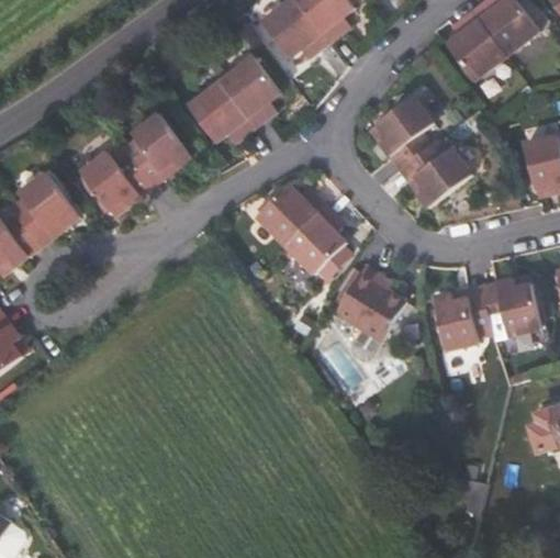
[(318,47),(331,37),(302,0),(288,0),(264,19),(290,53),(301,44),(305,48),(314,42),(318,47)]
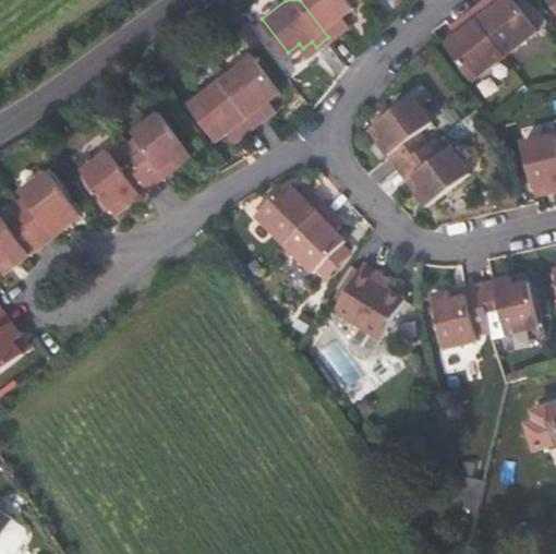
[(342,11),(354,1),(353,0),(300,0),(328,37),(341,27),(338,22),(346,15),(342,11)]
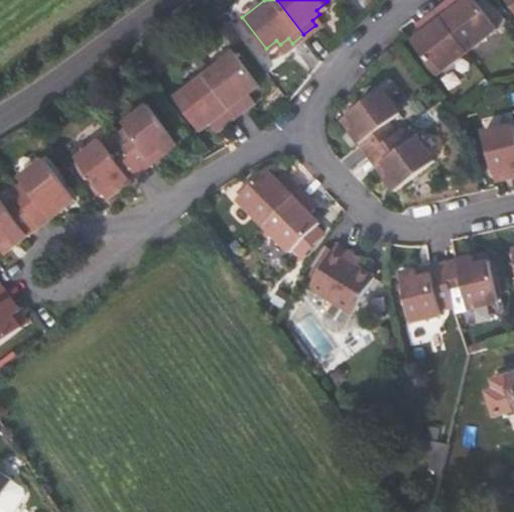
[(448,0),(447,1),(446,0),(439,0),(430,7),(463,48),(494,25),(474,0),(458,0),(448,0)]
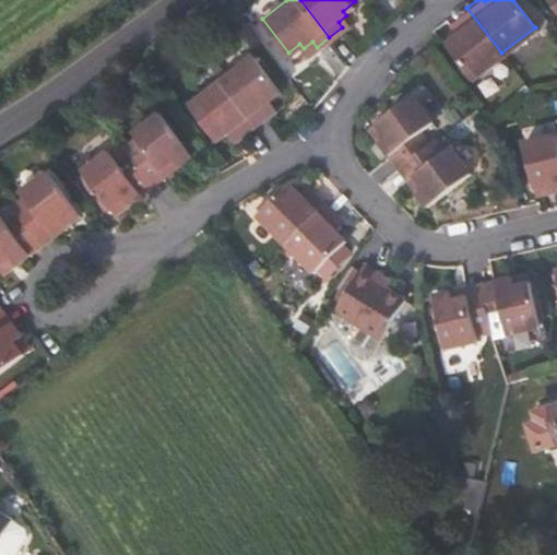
[(441,43),(467,78),(501,52),(466,8),(455,16),(459,21),(450,27),(454,33),(441,43)]
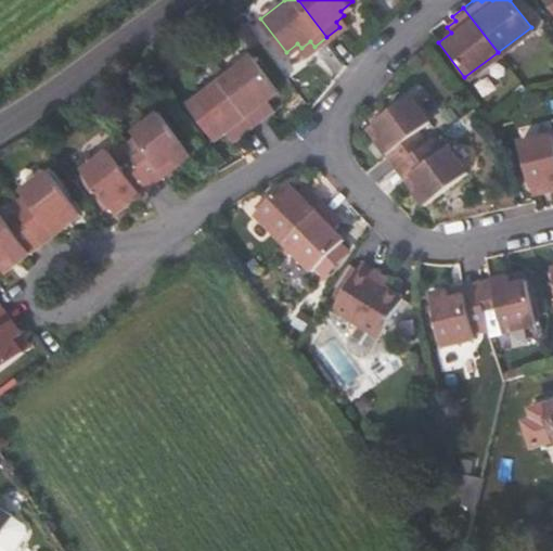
[(339,27),(348,21),(344,15),(336,22),(339,27)]
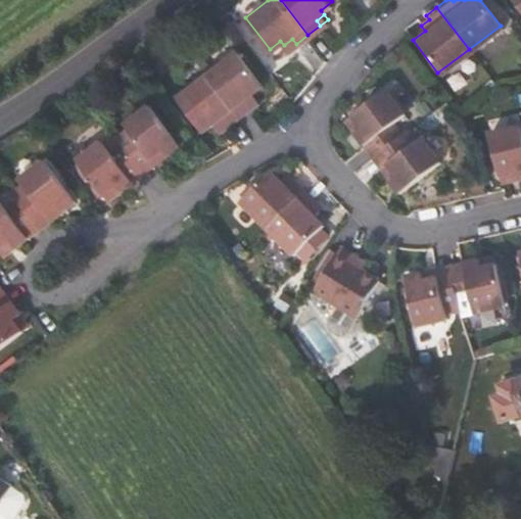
[(426,15),(418,21),(421,26),(429,19),(426,15)]
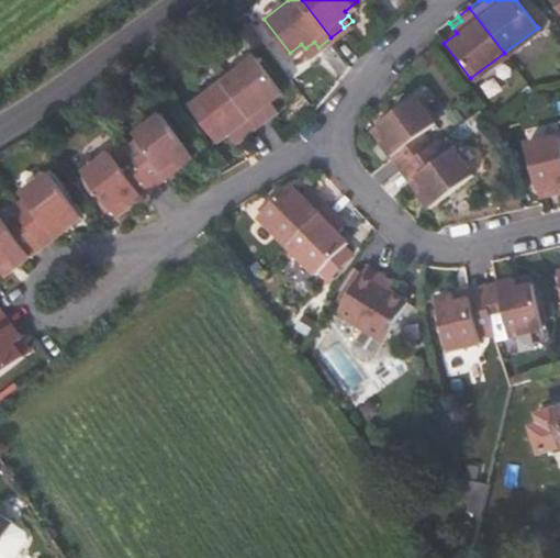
[(305,48),(310,54),(318,47),(314,42),(305,48)]
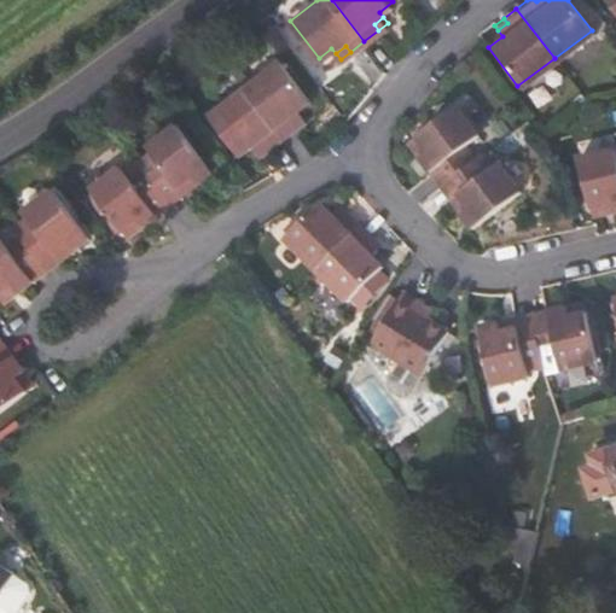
[(311,99),(282,60),(245,88),(283,139),(295,128),(291,123),(302,115),(297,109),(311,99)]
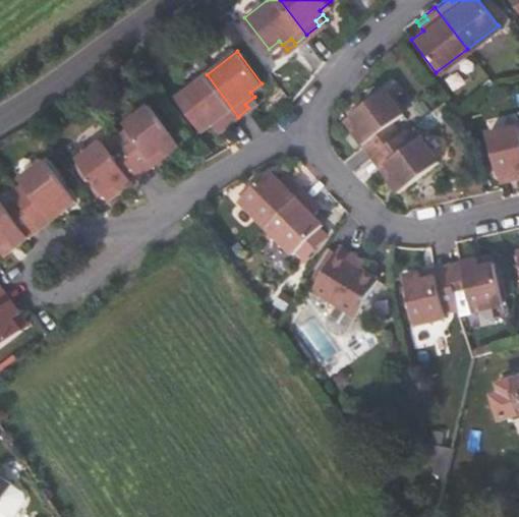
[(222,122),(225,126),(238,117),(207,74),(175,98),(199,129),(210,122),(214,127),(222,122)]
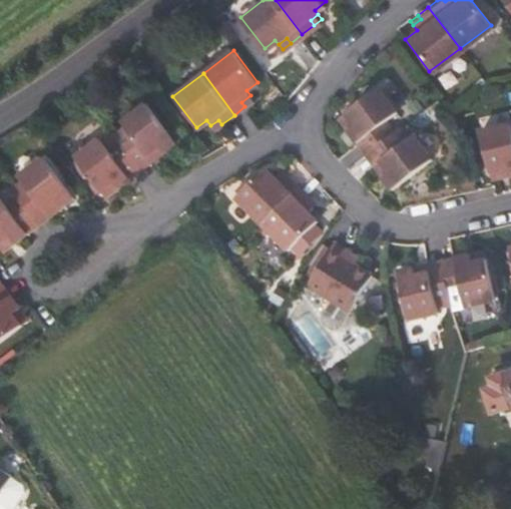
[(349,123),(342,129),(360,152),(367,146),(388,130),(380,118),(391,109),(373,85),(340,111),(349,123)]
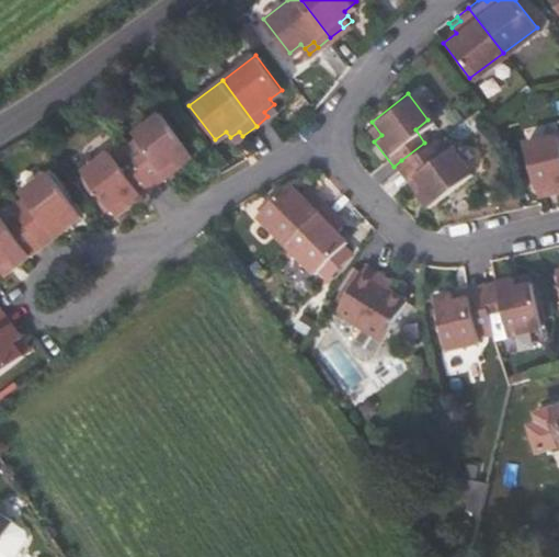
[(267,116),(278,109),(274,104),(264,112),(267,116)]
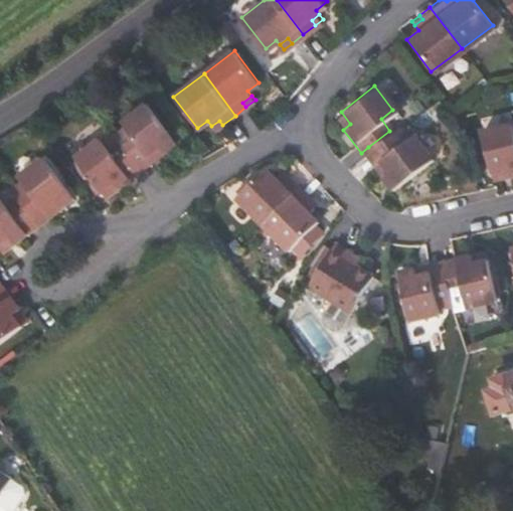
[(121,122),(125,127),(113,135),(118,141),(133,162),(156,145),(162,152),(175,142),(145,103),(121,122)]
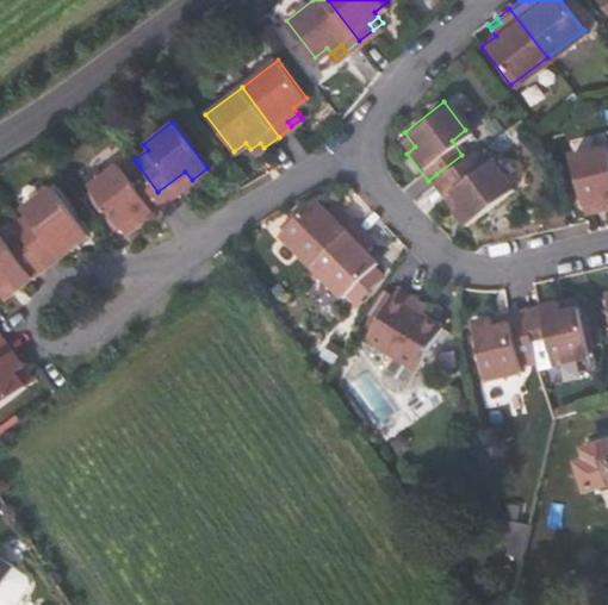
[(404,132),(395,138),(407,154),(415,147),(404,132)]
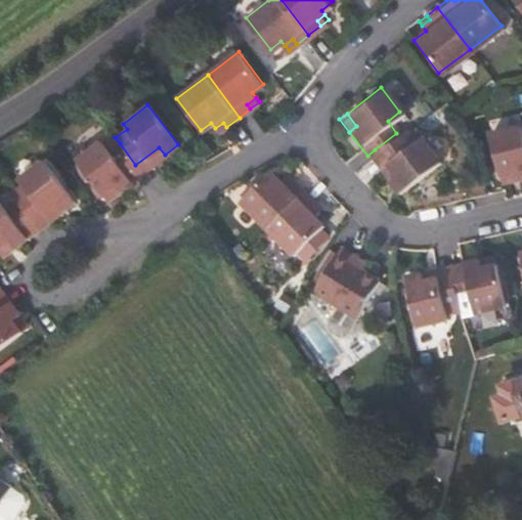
[(215,128),(219,133),(226,127),(223,123),(215,128)]
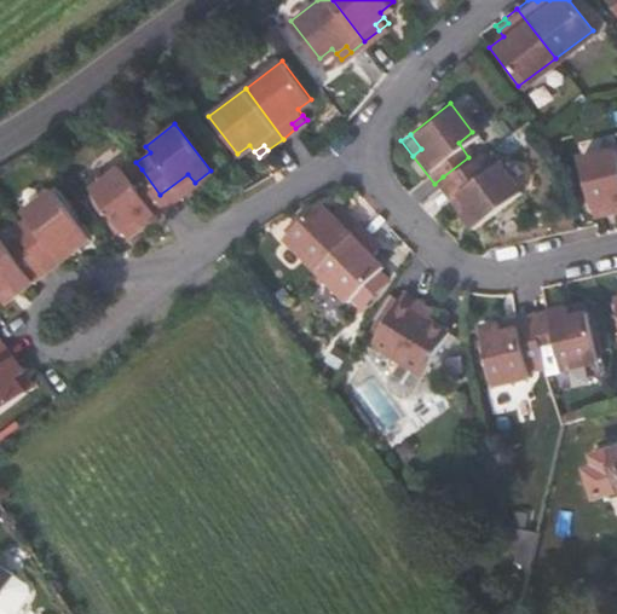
[(616,158),(615,150),(580,157),(590,204),(610,201),(612,212),(616,209),(616,158)]
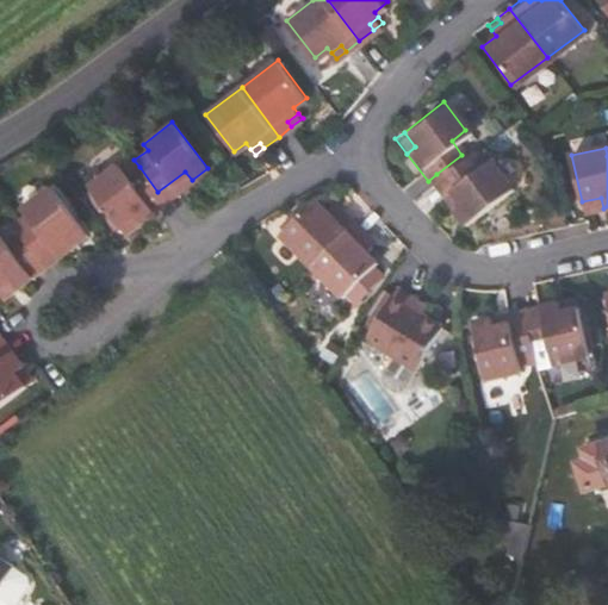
[(470,149),(461,155),(436,174),(458,203),(450,209),(461,224),(509,188),(486,158),(481,162),(470,149)]
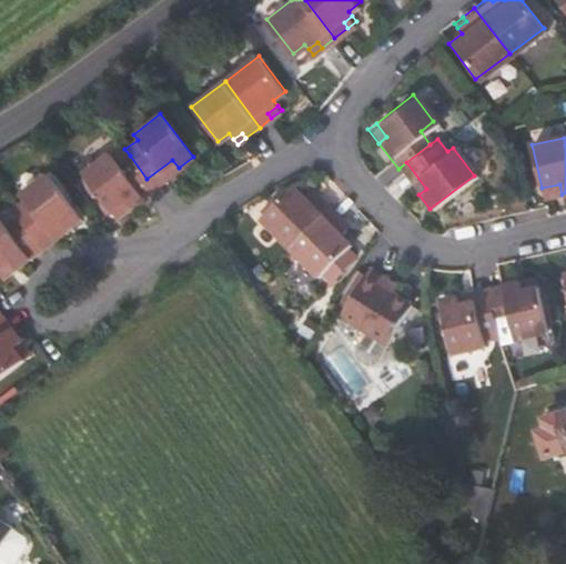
[(128,207),(153,187),(147,179),(130,155),(117,165),(108,153),(81,173),(108,209),(121,199),(128,207)]
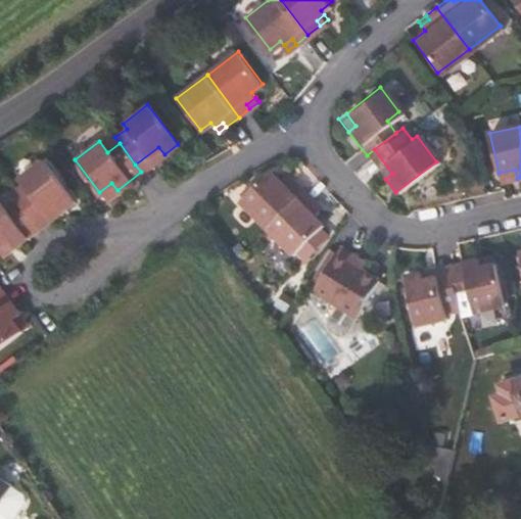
[(141,172),(164,154),(158,147),(135,164),(141,172)]
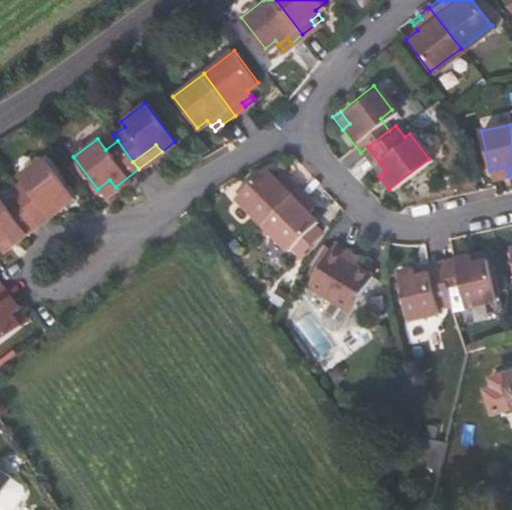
[(367,147),(360,153),(378,176),(386,171),(367,147)]
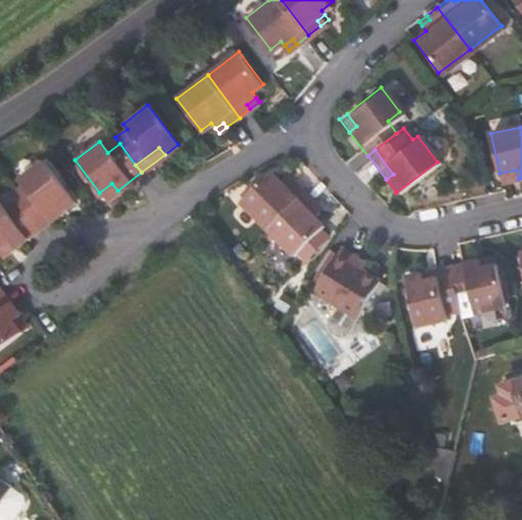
[(23,185),(10,195),(14,200),(32,222),(55,204),(61,212),(75,203),(43,162),(18,180),(23,185)]
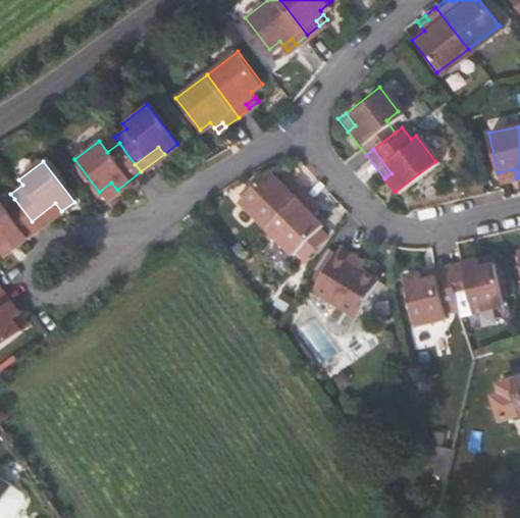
[(498,172),(500,183),(516,178),(514,169),(498,172)]
